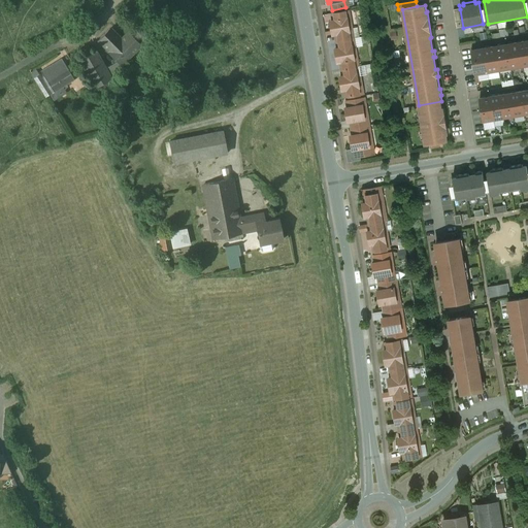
[(460,9),(454,9),(457,28),(463,28),(460,9)]
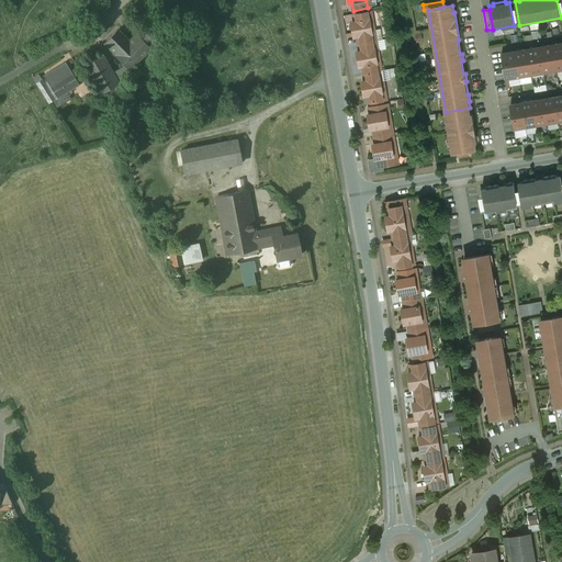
[(369,11),(353,14),(355,22),(352,22),(355,36),(358,36),(359,44),(374,41),(372,31),(374,30),(373,22),(371,22),(369,11)]
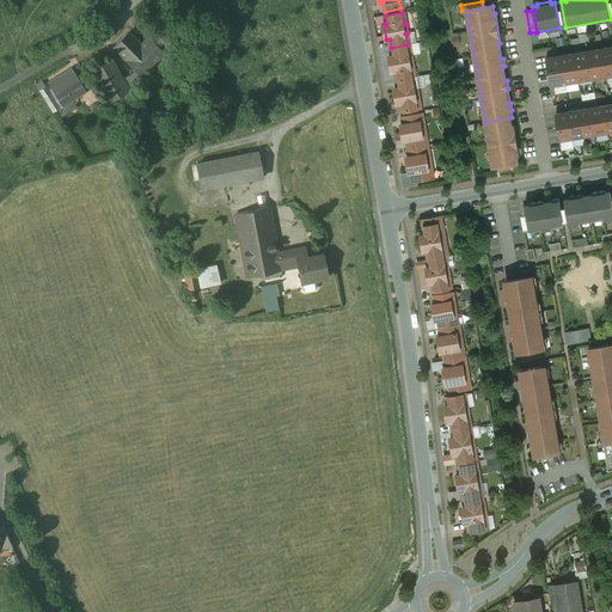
[(140,47),(127,34),(114,47),(127,60),(126,61),(136,71),(141,75),(164,51),(148,37),(140,47)]
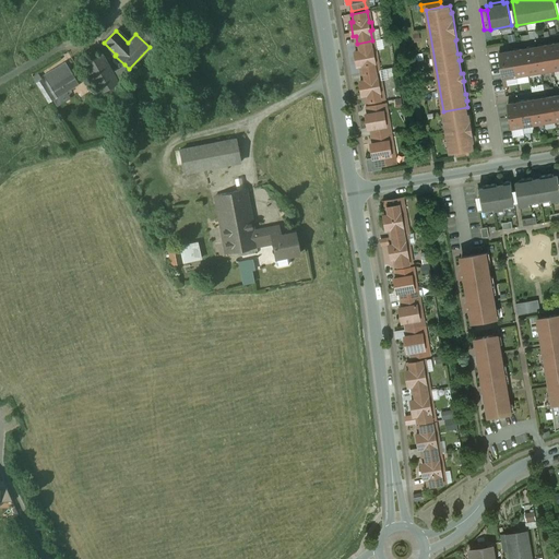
[(372,40),(357,44),(358,51),(356,51),(358,66),(360,66),(363,73),(377,70),(376,60),(378,59),(377,51),(373,51),(372,40)]
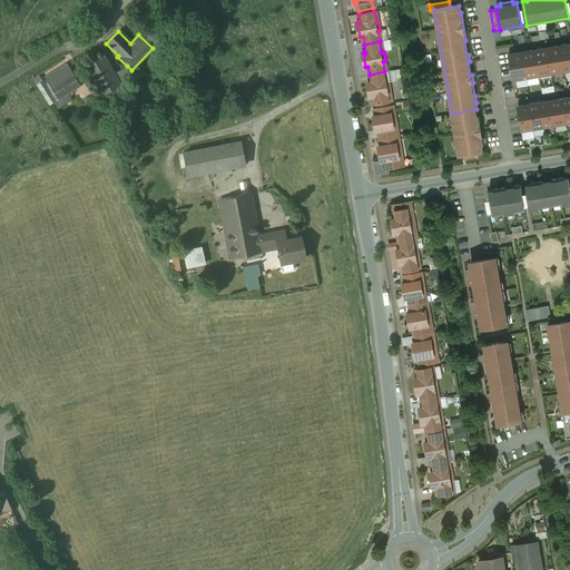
[(569,43),(560,46),(564,71),(569,70),(569,43)]
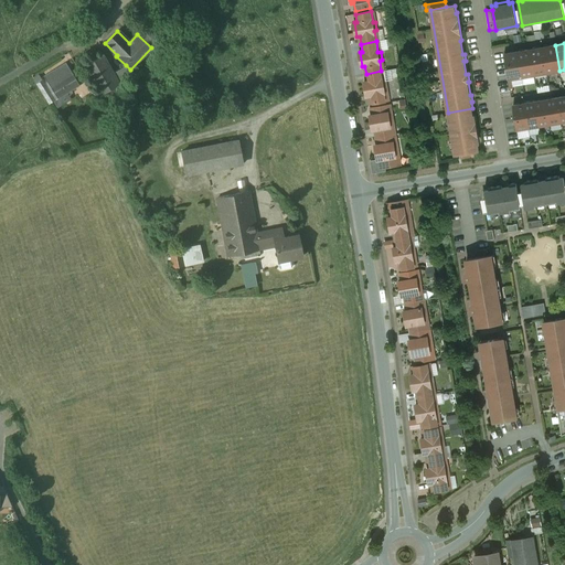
[(555,45),(543,48),(547,73),(560,71),(555,45)]
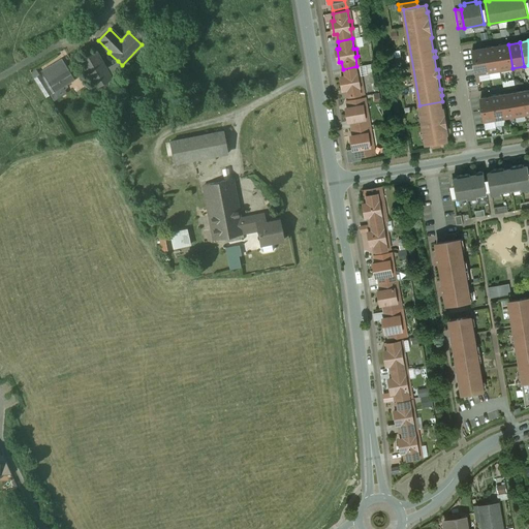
[(508,44),(496,47),(500,70),(512,68),(508,44)]
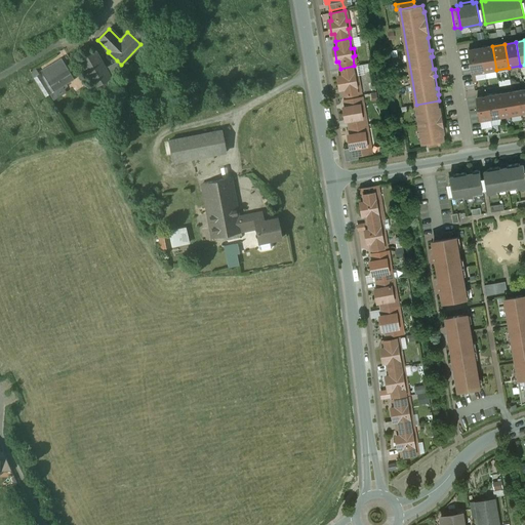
[(492,46),(481,48),(485,72),(496,70),(492,46)]
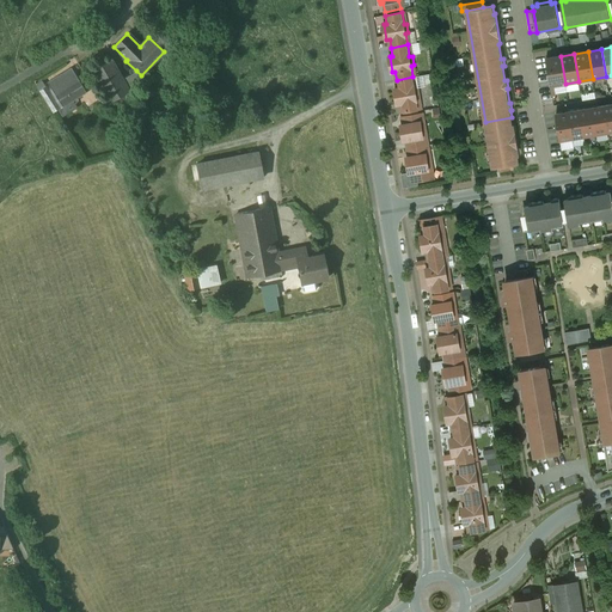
[(561,56),(546,59),(551,86),(565,84),(561,56)]
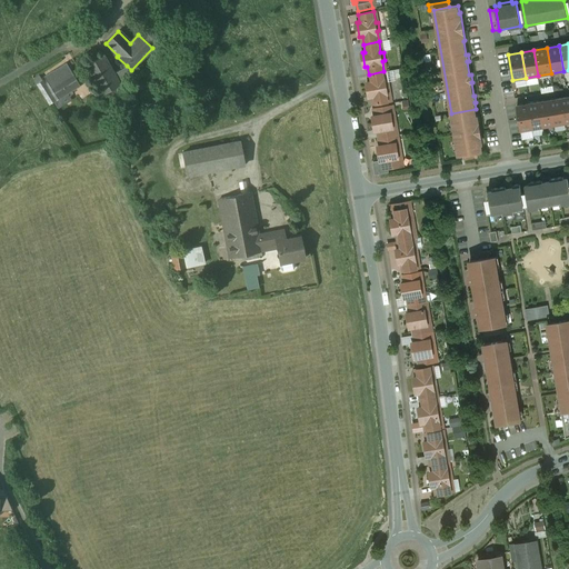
[(99,55),(87,61),(105,93),(118,86),(111,75),(99,55)]
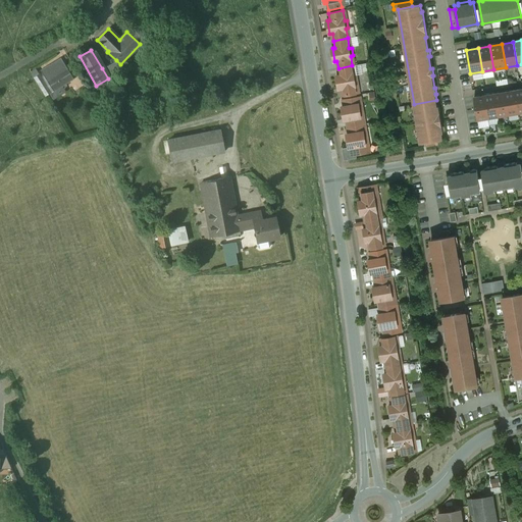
[(61,58),(41,70),(53,91),(73,79),(61,58)]
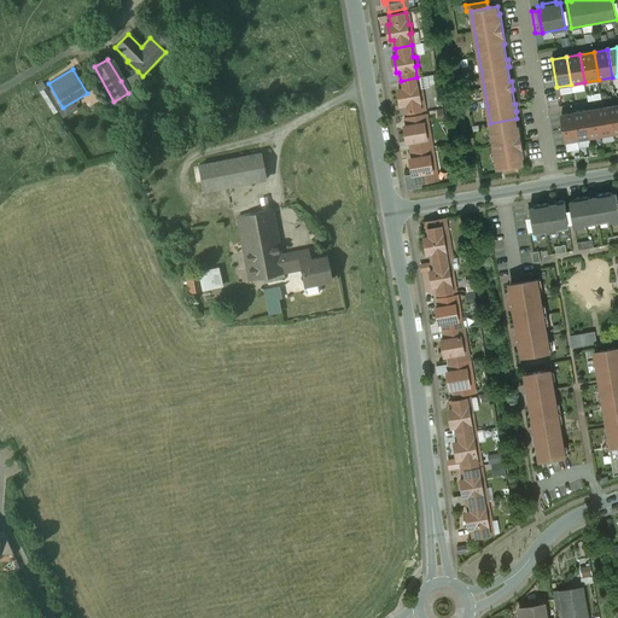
[(138,71),(121,81),(128,93),(149,82),(143,76),(138,71)]
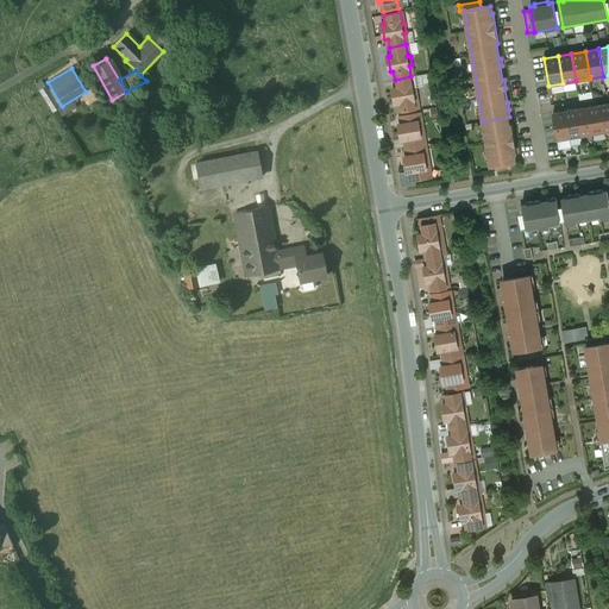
[(410,76),(395,80),(396,88),(393,88),(396,104),(399,104),(400,112),(416,110),(414,98),(418,96),(415,88),(413,88),(410,76)]
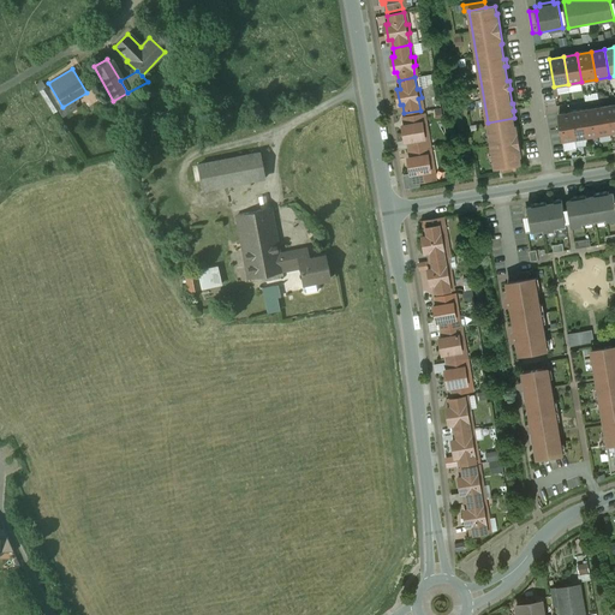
[(60,108),(47,87),(39,91),(53,113),(60,108)]
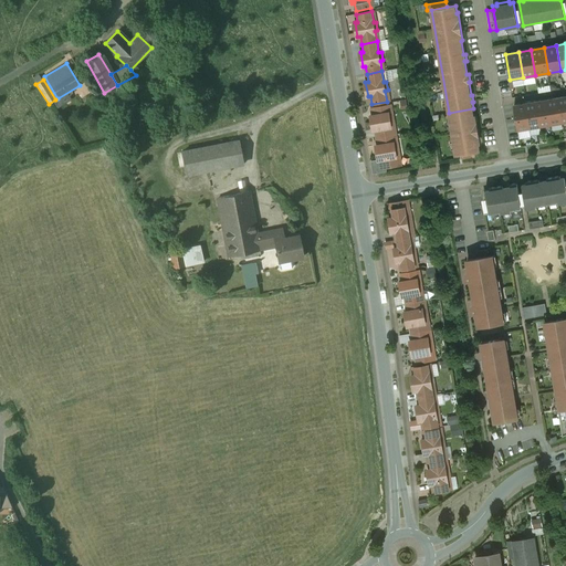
[(558,98),(547,100),(552,124),(562,123),(558,98)]
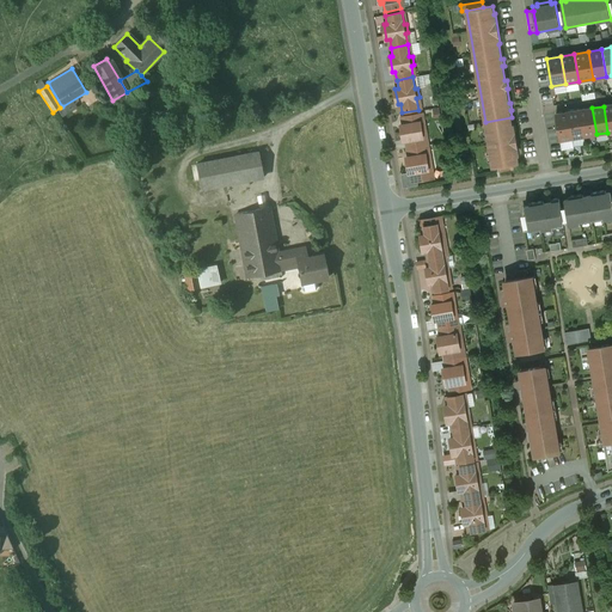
[(592,108),(580,110),(585,136),(597,134),(592,108)]
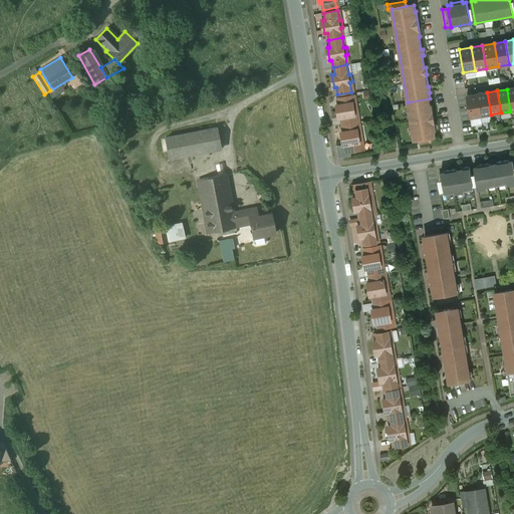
[(487,92),(477,94),(481,116),(491,114),(487,92)]
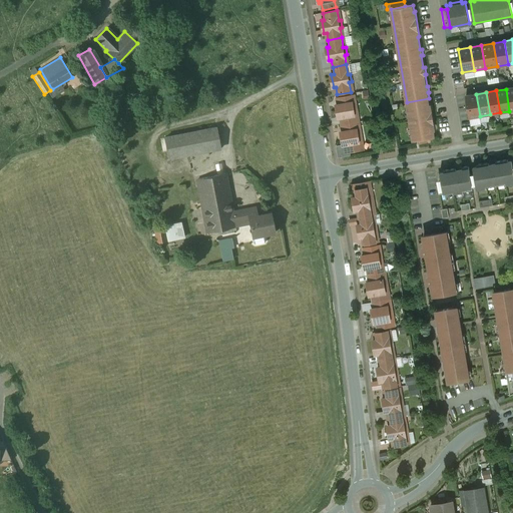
[(476,94),(466,95),(470,117),(480,116),(476,94)]
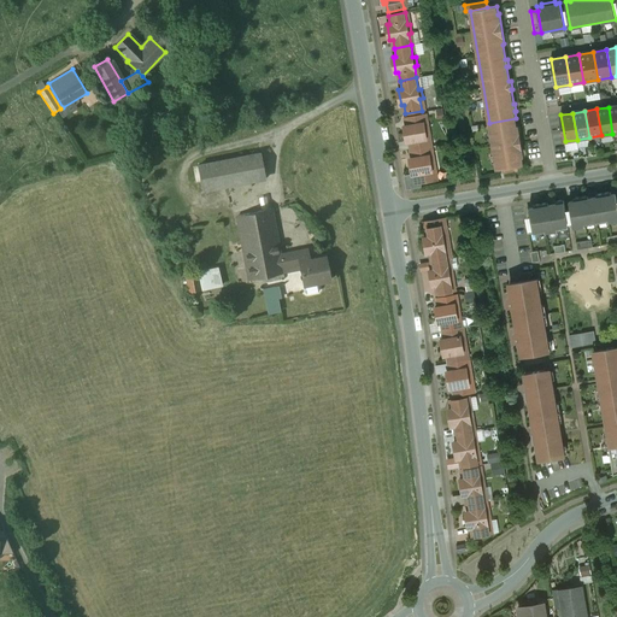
[(422,115),(406,117),(407,125),(405,127),(407,142),(410,141),(412,150),(428,147),(425,135),(429,135),(427,125),(424,127),(422,115)]
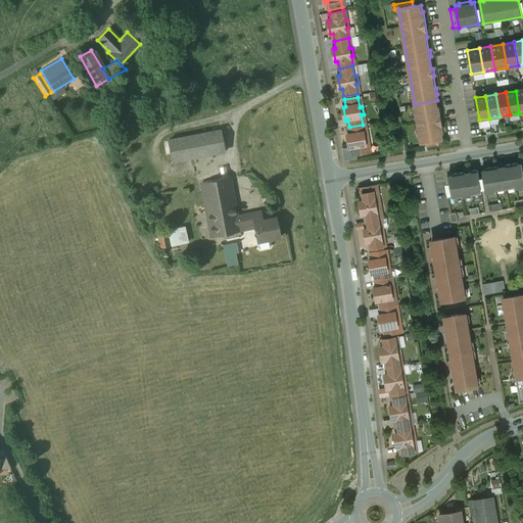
[(437,100),(415,104),(421,143),(443,139),(442,133),(443,132),(439,106),(438,107),(437,100)]
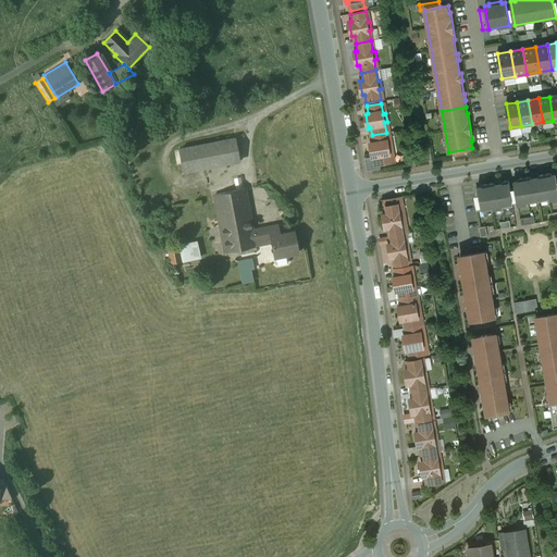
[(386,133),(372,135),(373,143),(370,144),(372,158),(375,157),(376,164),(376,165),(380,164),(392,162),(390,151),(392,151),(391,143),(388,144),(386,133)]
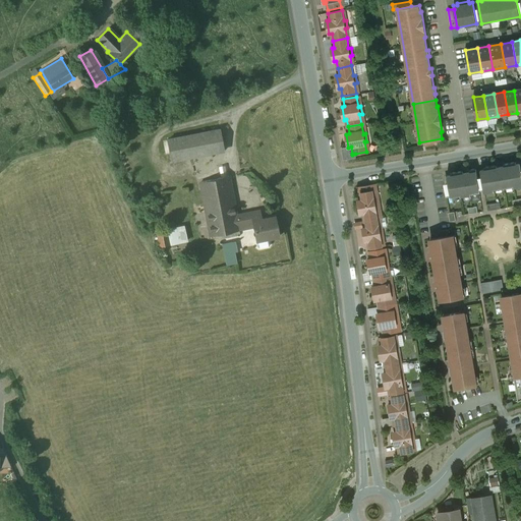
[(220,129),(167,140),(171,161),(224,151),(220,129)]
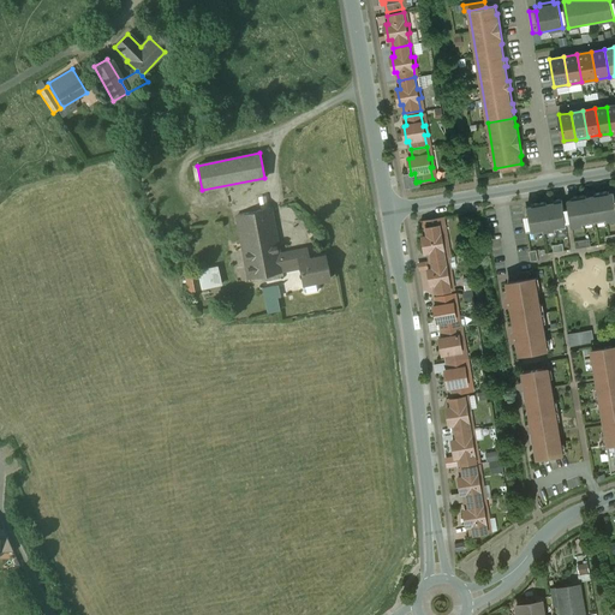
[(609,191),(595,193),(595,196),(591,197),(595,222),(607,220),(614,219),(614,201),(614,192),(609,193),(609,191)]
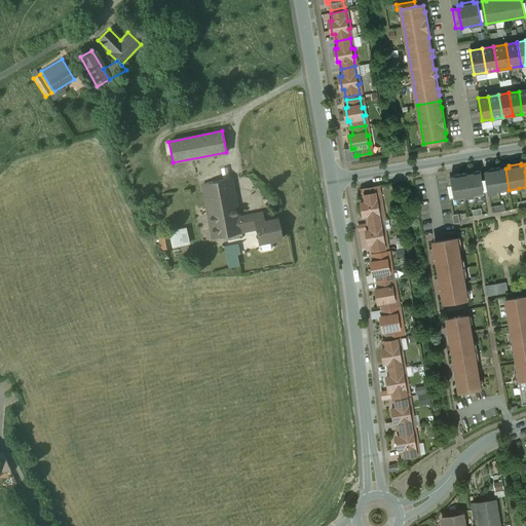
[(501,166),(489,168),(489,171),(485,172),(489,193),(498,192),(509,190),(505,168),(501,168),(501,166)]
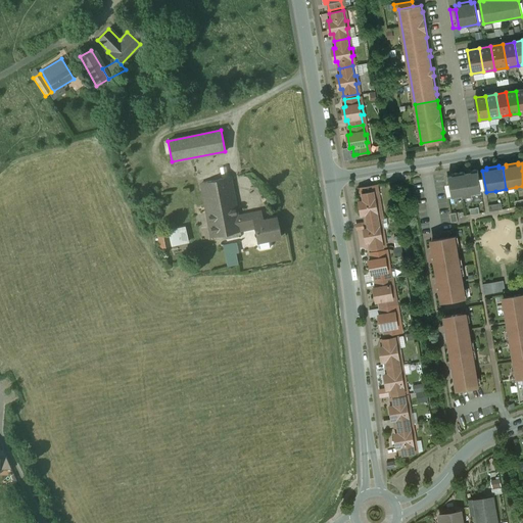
[(472,175),(465,176),(465,172),(453,174),(454,178),(449,179),(452,192),(453,197),(453,198),(463,196),(472,195),(482,193),(478,170),(472,171),(472,175)]
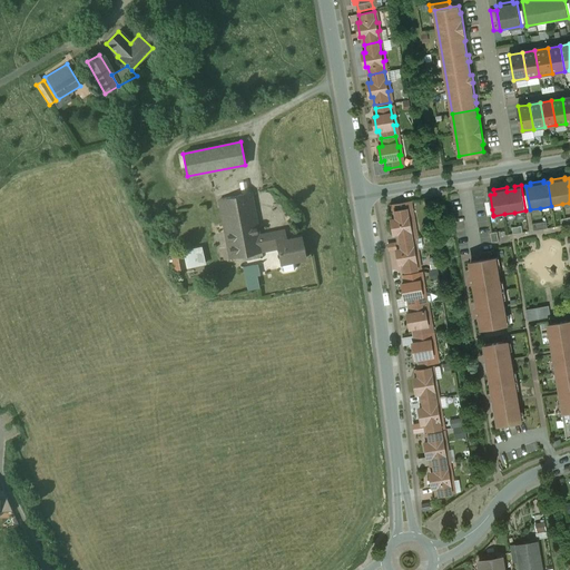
[(251,194),(219,200),(229,258),(262,252),(261,247),(258,236),(251,194)]
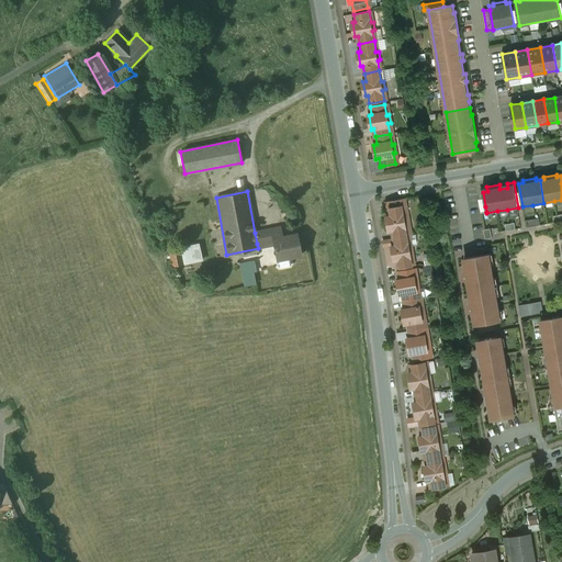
[(402,205),(388,209),(389,216),(386,216),(389,231),(391,231),(393,238),(407,235),(406,225),(408,225),(406,216),(404,216),(402,205)]
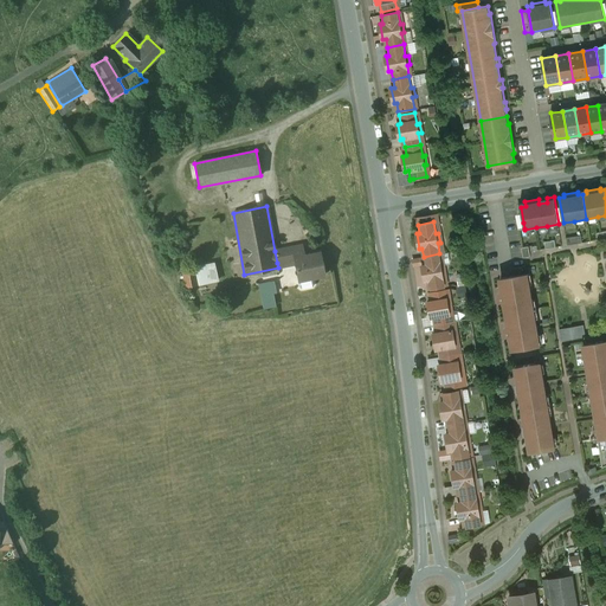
[(581,236),(566,238),(567,245),(582,243),(581,236)]
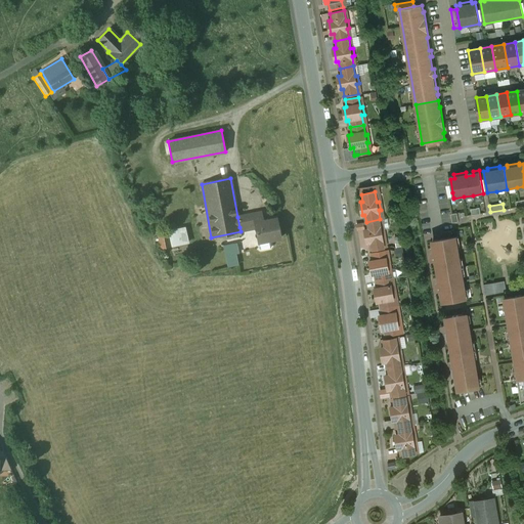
[(263,221),(261,212),(237,217),(239,227),(254,224),(258,243),(270,239),(280,237),(276,218),(263,221)]
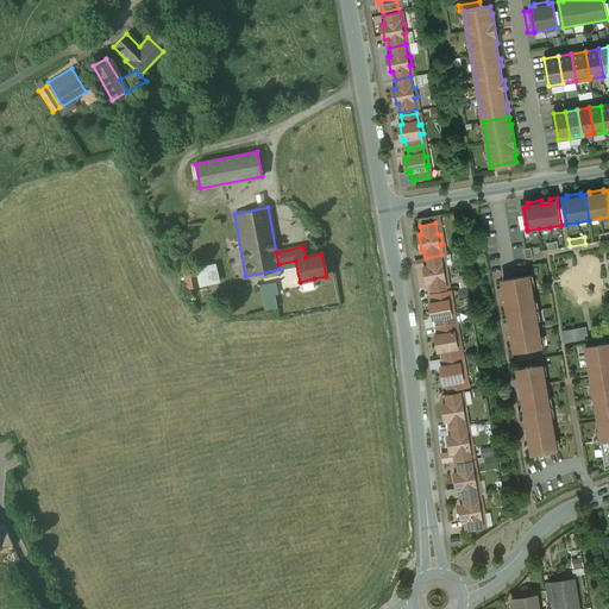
[(441,255),(426,258),(427,267),(424,267),(427,282),(429,282),(431,290),(447,288),(445,276),(447,275),(446,267),(444,267),(441,255)]
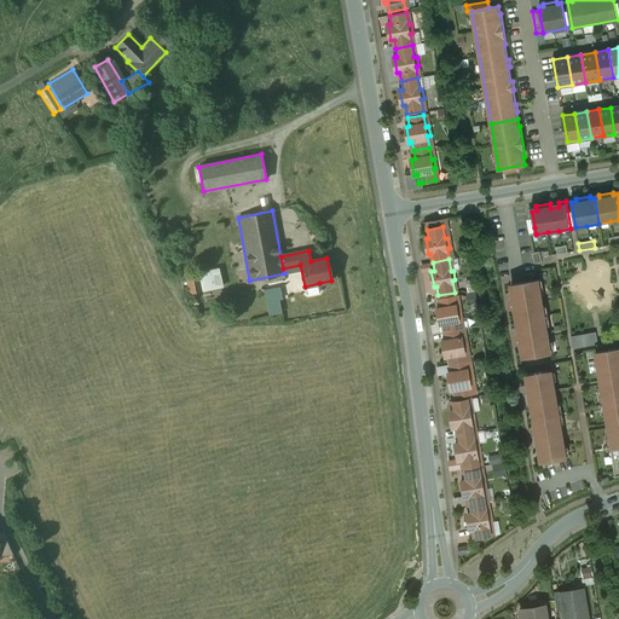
[(219,270),(198,273),(198,275),(202,291),(221,288),(219,270)]
